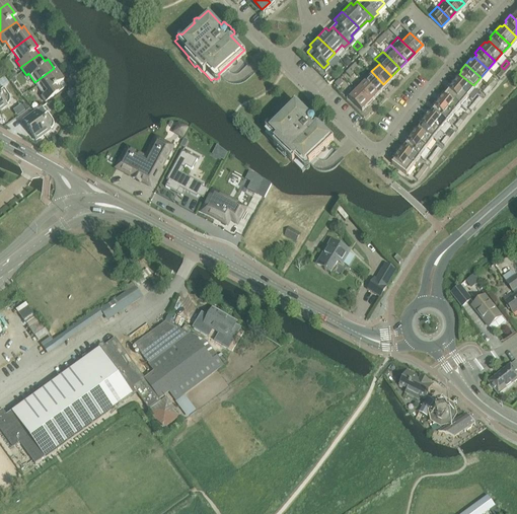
[(495,72),(498,75),(504,69),(501,66),(495,72)]
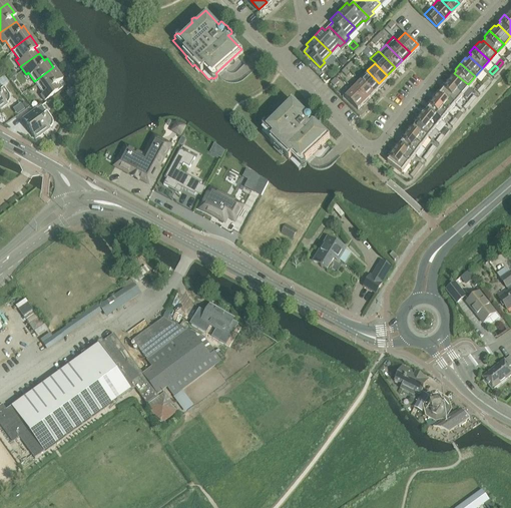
[(57,79),(60,77),(53,67),(34,81),(41,90),(38,92),(42,97),(61,84),(57,79)]
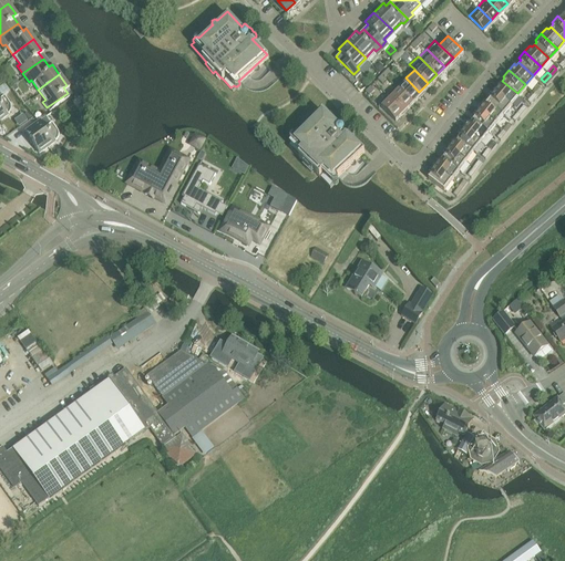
[(419,92),(406,78),(397,86),(411,100),(419,92)]
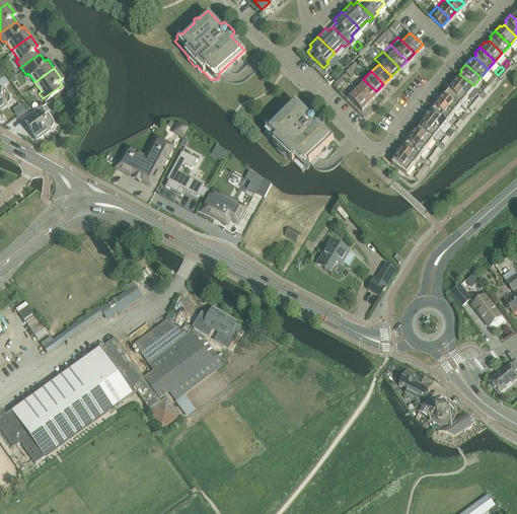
[(456,75),(451,80),(466,93),(473,85),(459,74),(457,76),(456,75)]
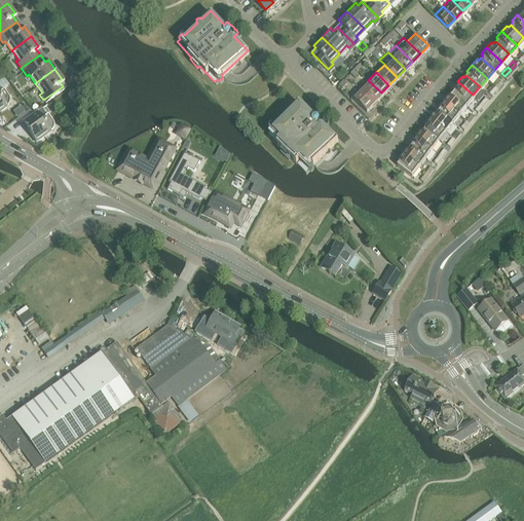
[(365,77),(357,84),(361,88),(373,101),(381,92),(368,80),(365,77)]
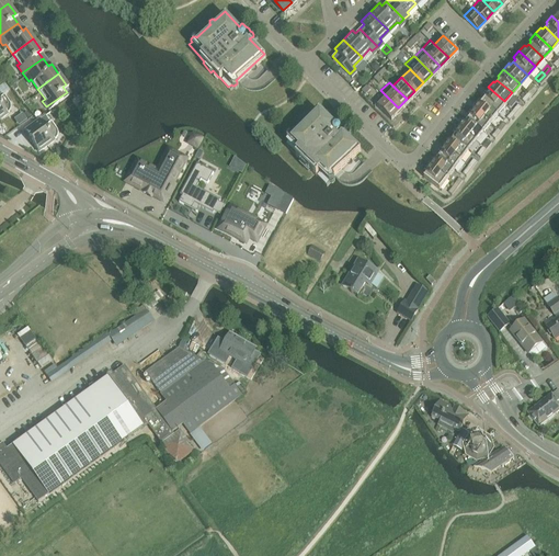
[(529,92),(535,86),(532,82),(526,89),(529,92)]
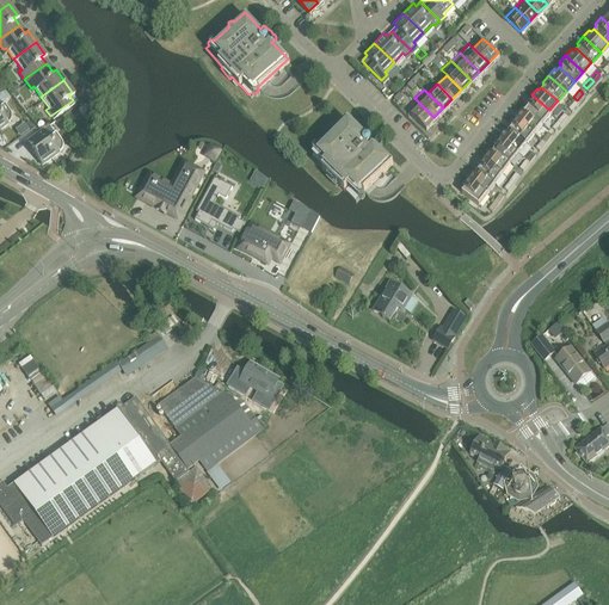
[(527,104),(524,106),(541,121),(549,110),(531,94),(526,102),(527,104)]
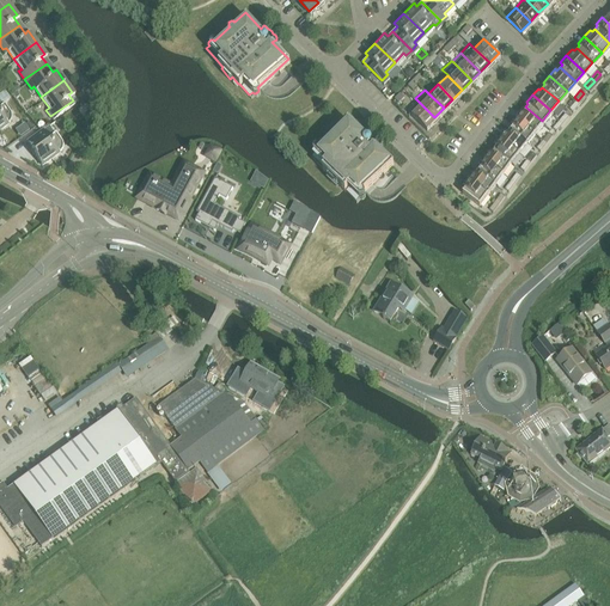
[(567,104),(571,108),(578,101),(574,97),(567,104)]
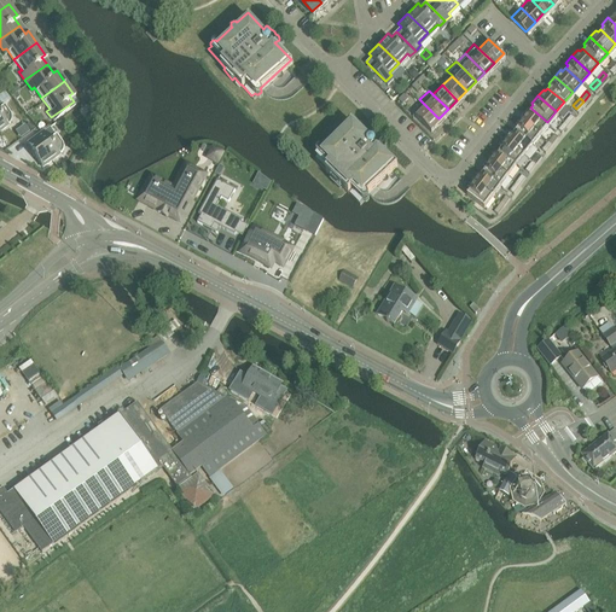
[(414,114),(429,128),(439,118),(424,104),(419,99),(411,109),(414,112),(414,114)]
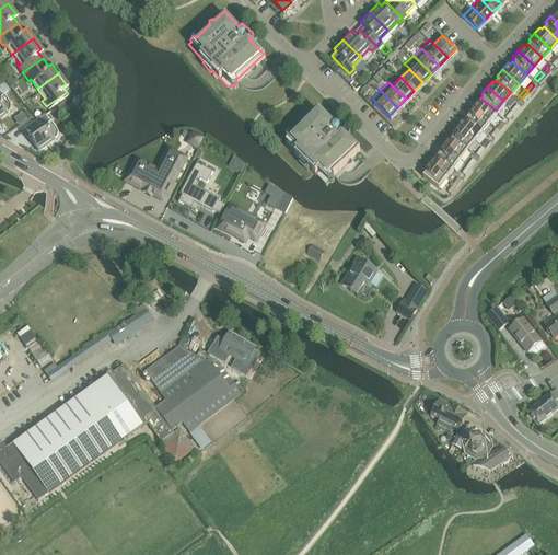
[(478,101),(476,100),(471,106),(488,119),(496,111),(480,97),(478,101)]
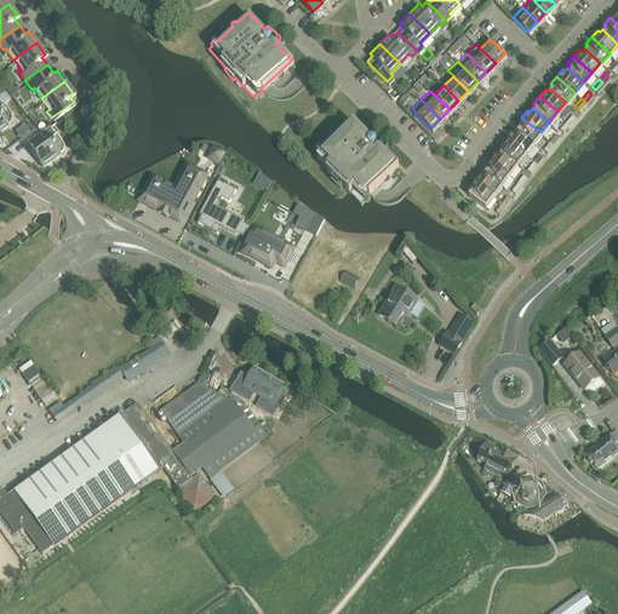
[(568,121),(574,114),(571,110),(564,118),(568,121)]
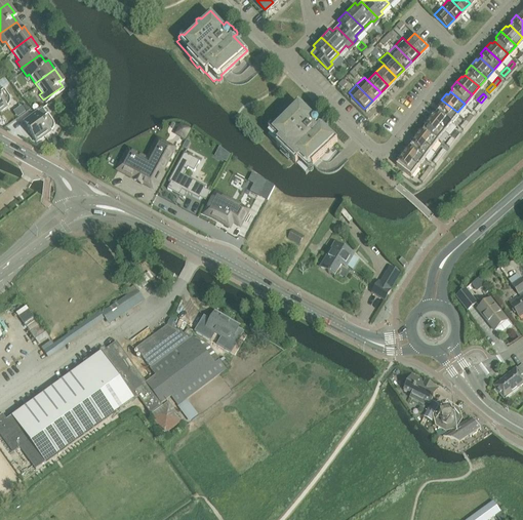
[(316,111),(315,110),(314,110),(312,114),(297,100),(288,108),(287,108),(286,108),(285,108),(284,109),(284,110),(284,111),(284,112),(272,125),(271,124),(270,124),(269,124),(268,124),(268,125),(267,126),(267,127),(267,128),(268,128),(268,129),(266,131),(275,141),(274,142),(280,147),(279,149),(287,157),(288,155),(294,161),(294,160),(304,169),(307,167),(308,168),(309,168),(310,168),(310,167),(311,167),(311,166),(312,166),(312,165),(312,164),(311,163),(335,137),(322,123),(325,121),(324,120),(323,118),(322,116),(321,115),(319,114),(318,112),(316,111)]
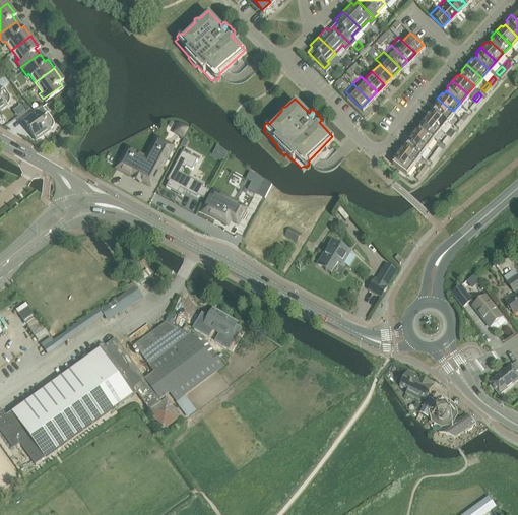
[(434,106),(432,108),(446,120),(453,111),(437,99),(433,105),(434,106)]
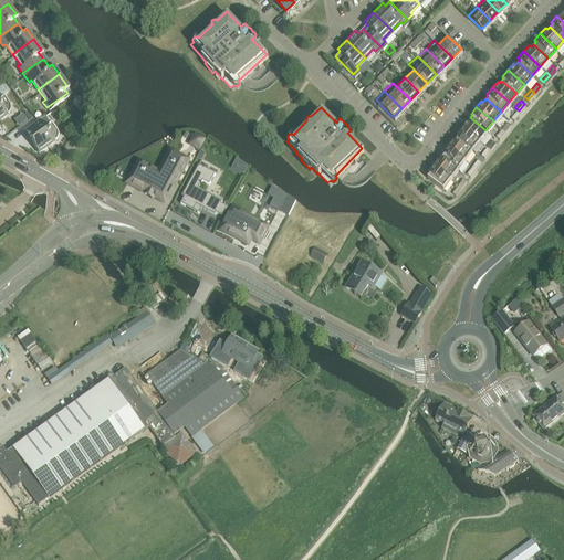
[(509,115),(512,117),(519,111),(514,107),(509,115)]
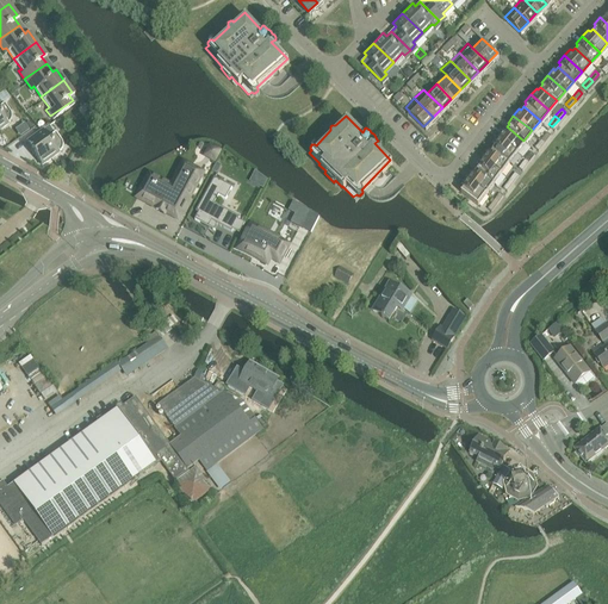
[(25,137),(30,144),(29,145),(39,161),(56,149),(59,148),(60,145),(60,143),(60,141),(60,138),(59,136),(53,129),(51,129),(47,122),(25,137)]
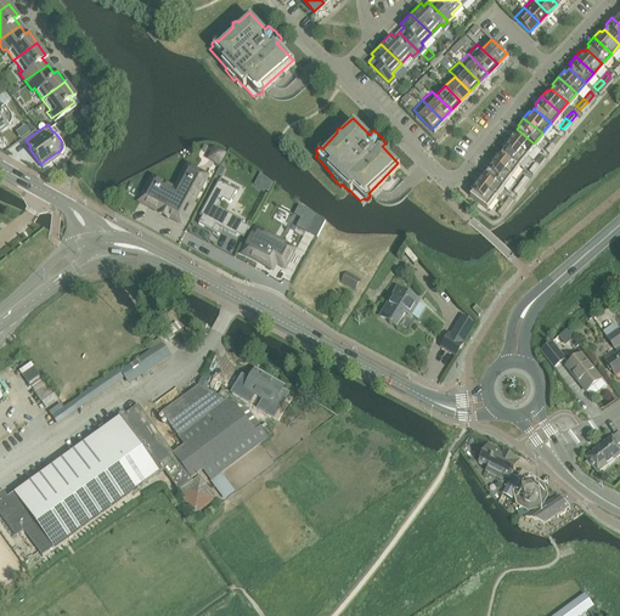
[(513,130),(507,137),(525,153),(534,143),(517,129),(514,133),(513,130)]
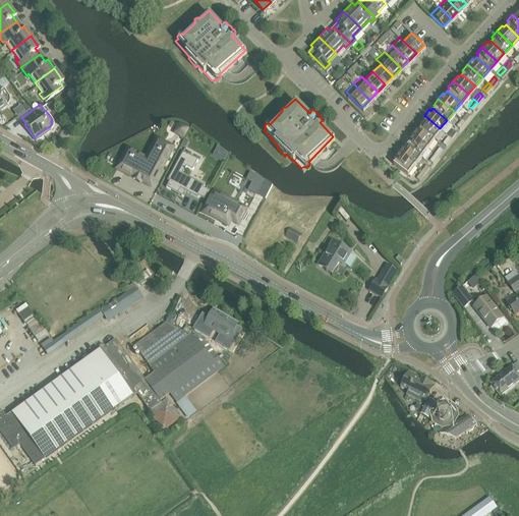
[(463,119),(468,112),(465,109),(460,116),(463,119)]
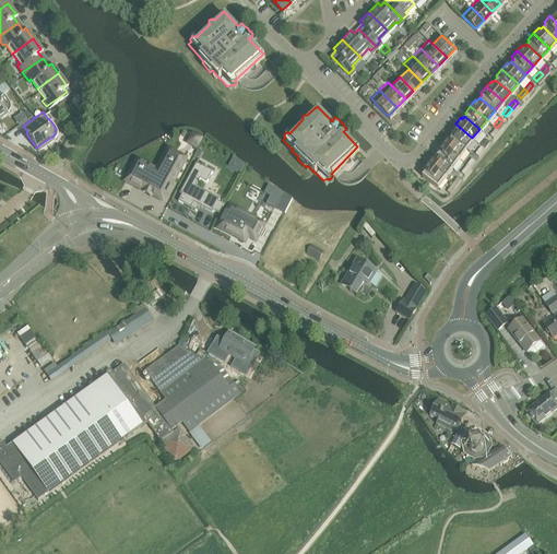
[(450,134),(465,146),(472,138),(455,124),(450,130),(452,132),(450,134)]
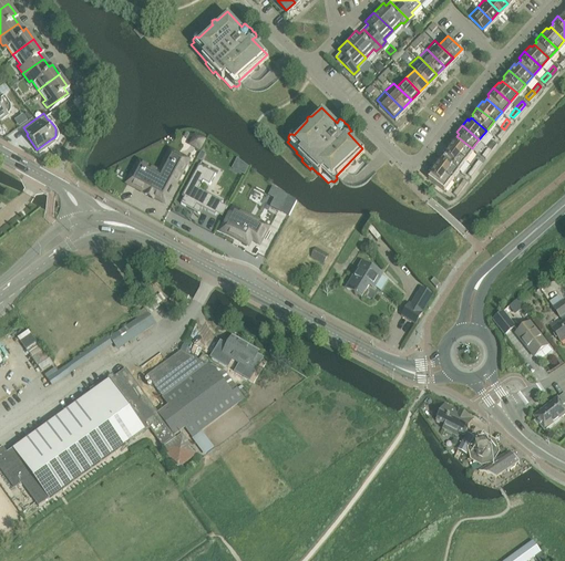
[(495,133),(499,136),(504,130),(501,126),(495,133)]
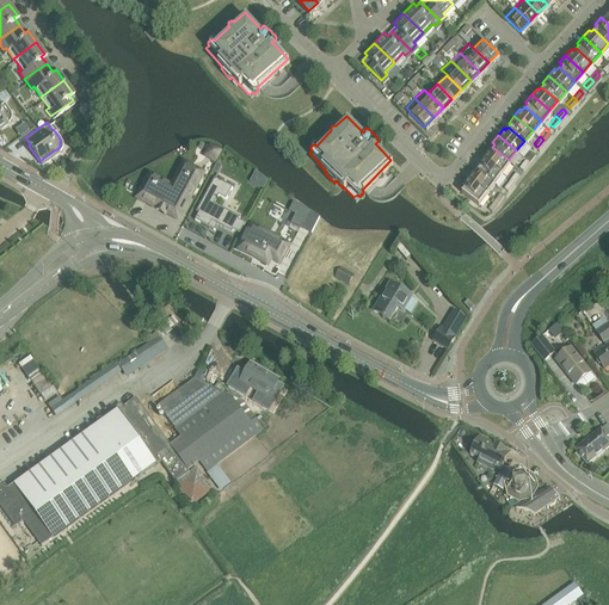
[(500,171),(509,160),(492,147),(488,150),(487,149),(481,156),(500,171)]
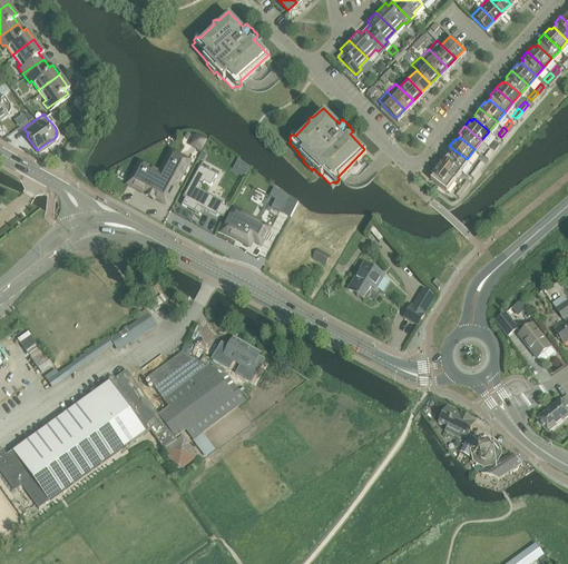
[(492,148),(498,141),(493,138),(488,146),(492,148)]
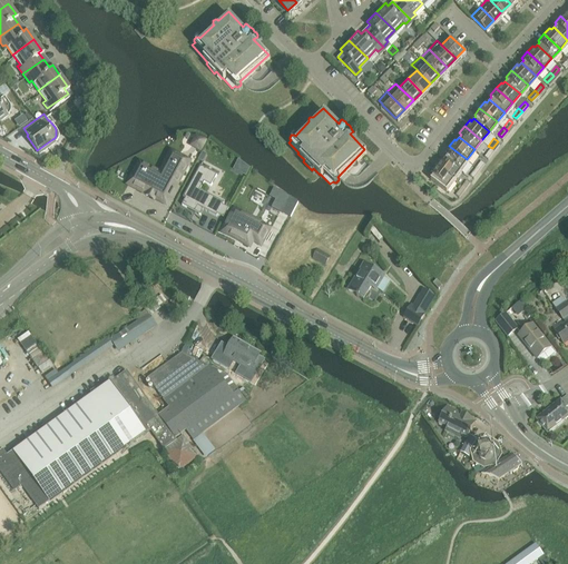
[(193,139),(188,147),(196,151),(201,144),(193,139)]
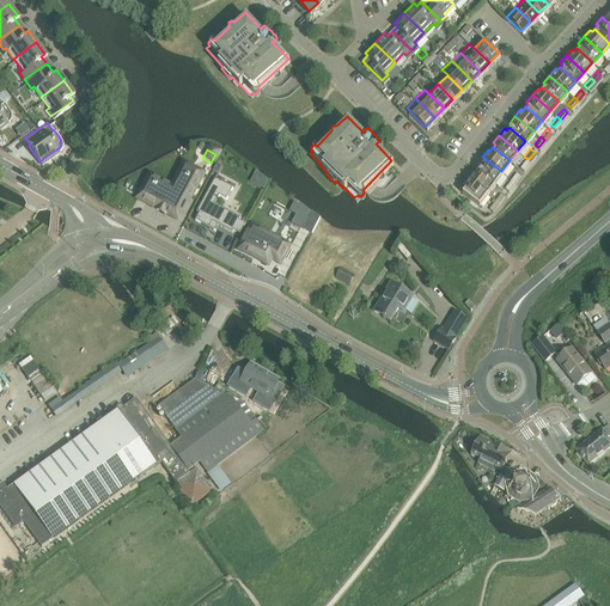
[(147,167),(133,195),(153,206),(165,212),(177,219),(205,167),(181,155),(169,178),(147,167)]
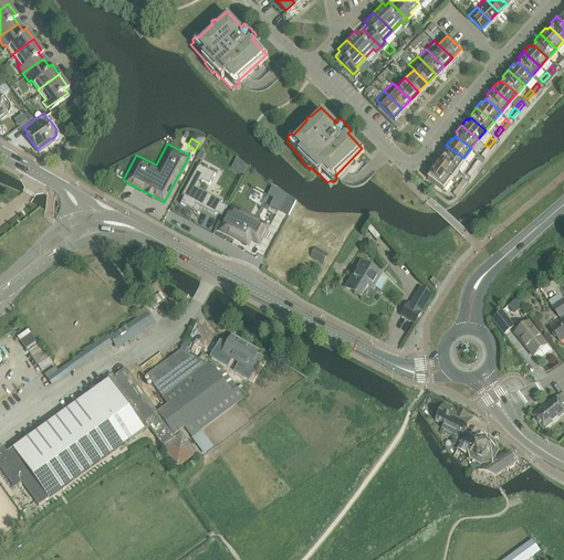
[(441,151),(442,152),(440,156),(457,167),(463,158),(446,145),(441,151)]
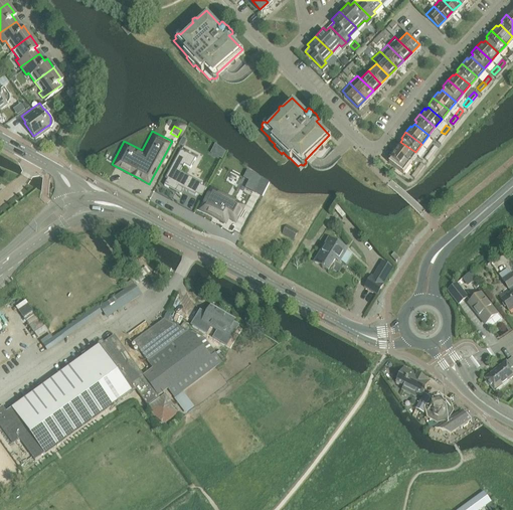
[(436,138),(439,141),(445,134),(441,132),(436,138)]
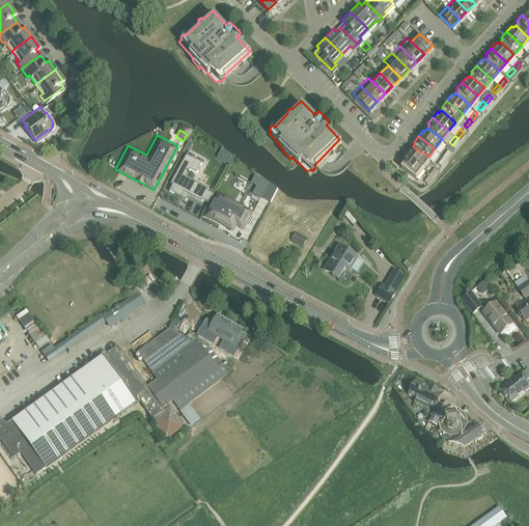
[(411,148),(410,147),(405,154),(421,166),(428,157),(413,146),(411,148)]
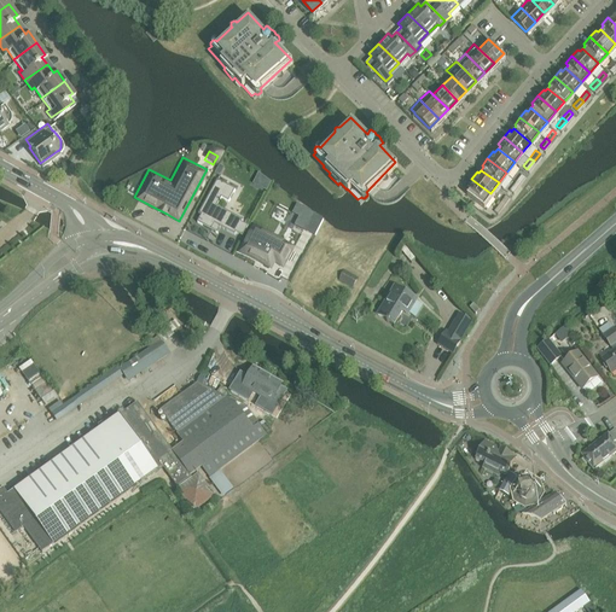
[(523,174),(519,170),(513,178),(518,181),(523,174)]
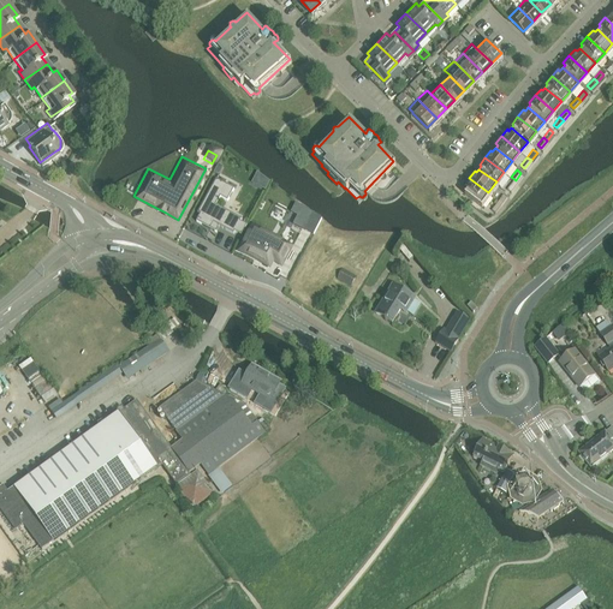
[(214,174),(196,209),(198,210),(194,218),(208,225),(212,219),(232,230),(233,227),(238,219),(239,214),(238,214),(237,214),(213,201),(216,195),(219,192),(225,196),(232,184),(214,174)]
